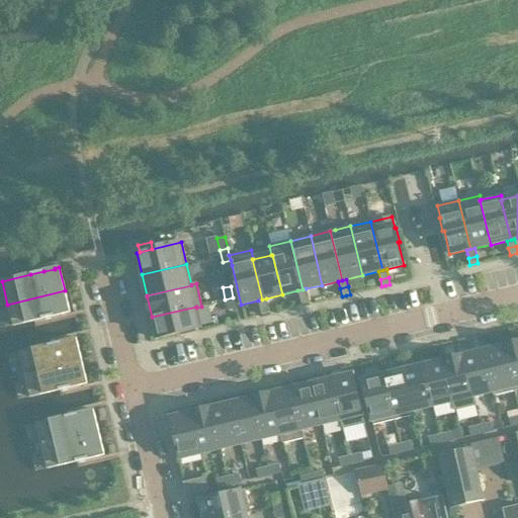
[(303,289),(297,290),(299,298),(308,296),(306,288),(303,289)]
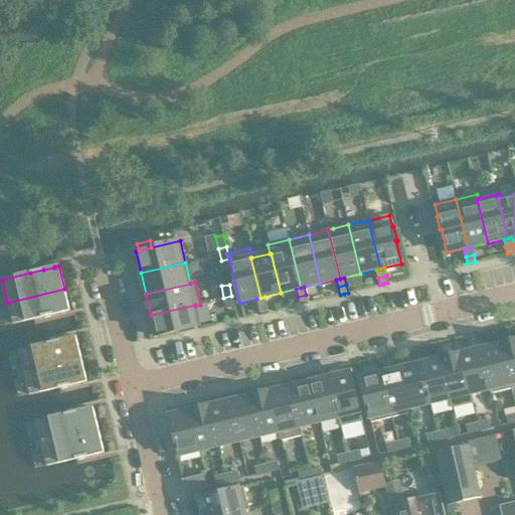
[(64,289),(7,303),(12,325),(41,318),(54,315),(53,315),(64,312),(65,313),(69,312),(64,289)]
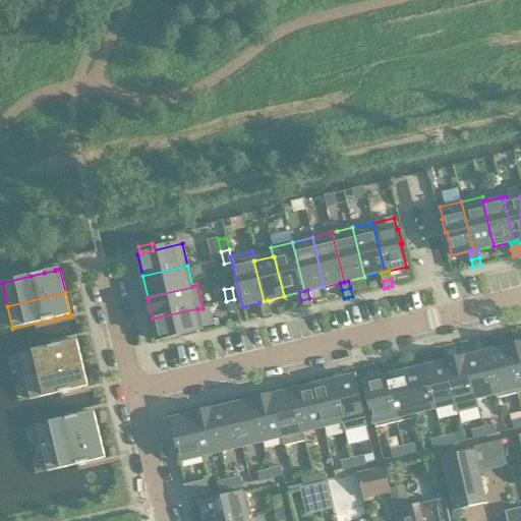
[(309,298),(301,300),(303,307),(307,306),(311,305),(309,298)]
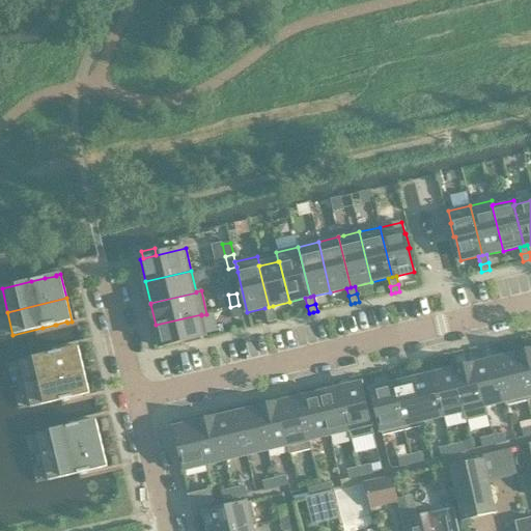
[(242,317),(239,305),(230,307),(233,319),(242,317)]
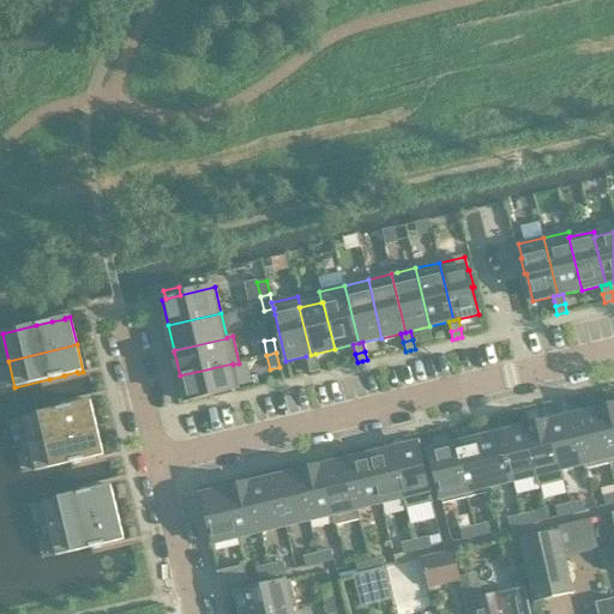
[(311,355),(306,356),(308,365),(318,362),(315,354),(311,355)]
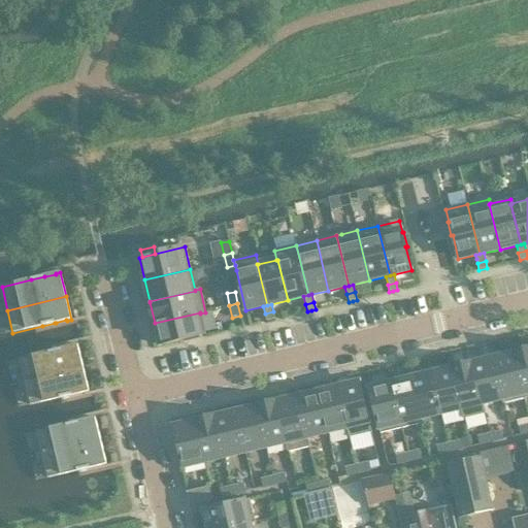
[(273,311),(265,314),(266,322),(270,321),(274,320),(273,311)]
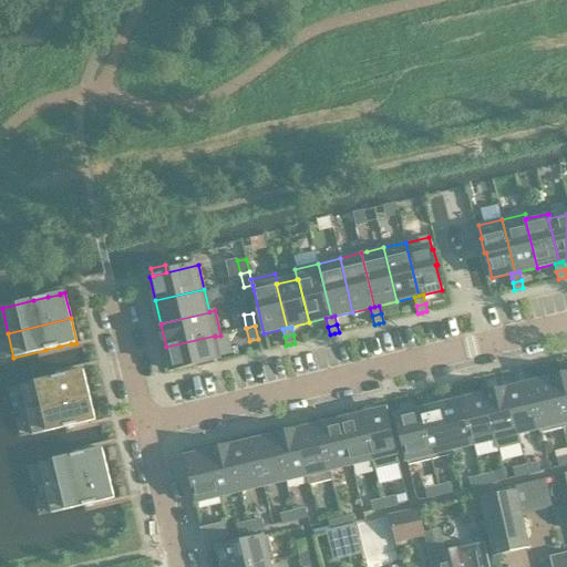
[(220,360),(215,337),(215,336),(166,347),(172,371),(198,366),(198,367),(214,363),(213,361),(220,360)]
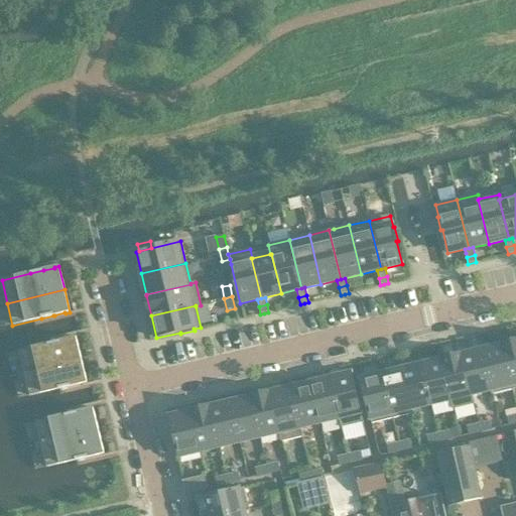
[(24,374),(82,360),(76,338),(72,339),(60,342),(47,345),(19,352),(24,374)]
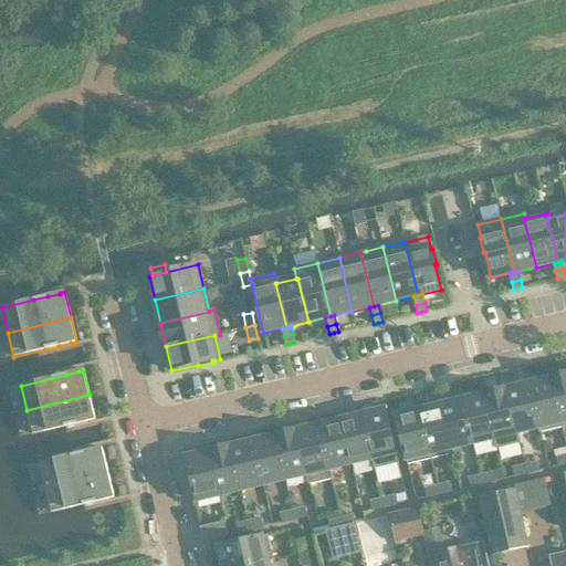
[(551,379),(562,428),(565,427),(565,375),(549,379),(551,379)]
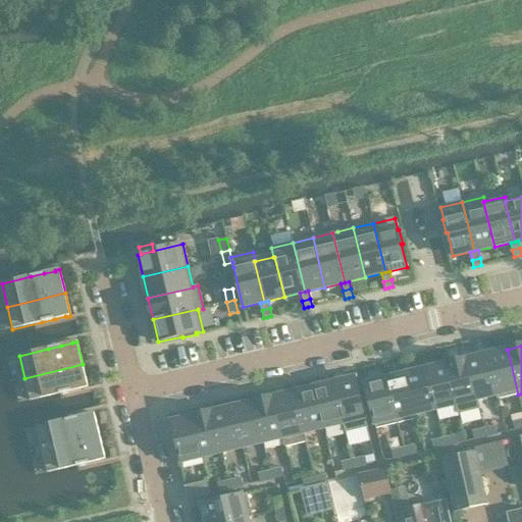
[(508,350),(487,355),(497,395),(496,395),(497,400),(518,395),(508,350)]
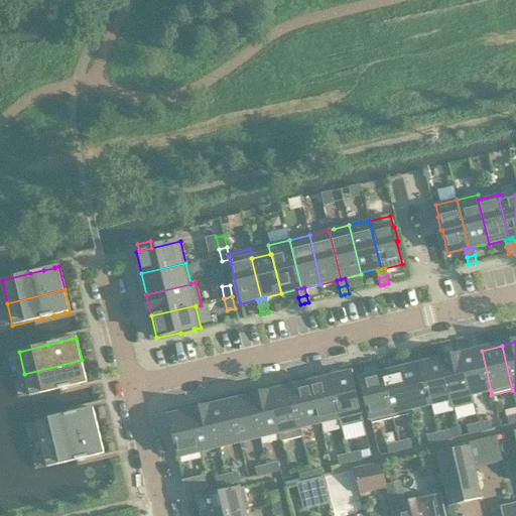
[(472,395),(490,390),(491,390),(482,351),(462,356),(471,395),(472,395)]
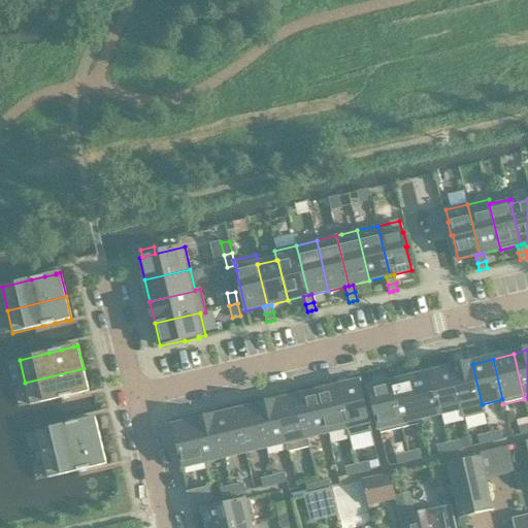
[(452,368),(462,409),(461,409),(463,419),(486,414),(483,404),(482,404),(472,364),(472,363),(452,368)]
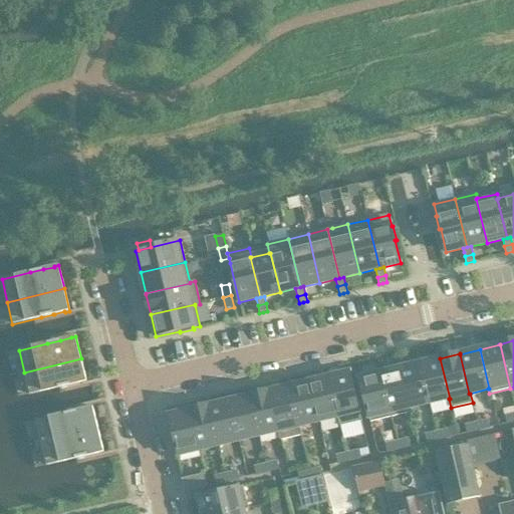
[(81,358),(24,372),(29,395),(58,389),(70,386),(81,382),(86,381),(81,358)]
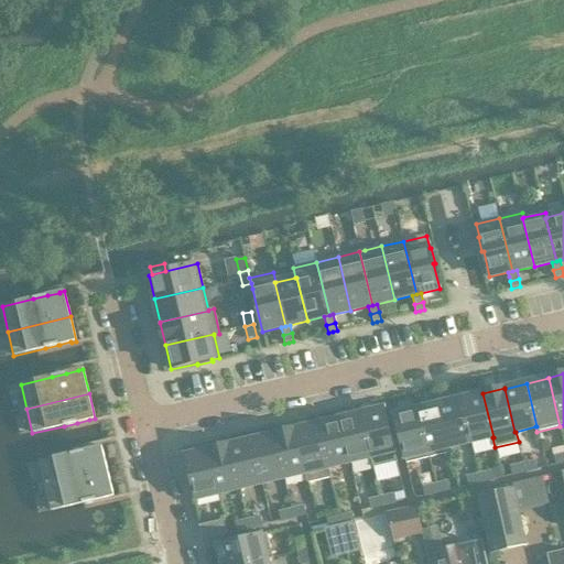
[(494,437),(483,393),(461,399),(472,442),(492,437),(494,437)]
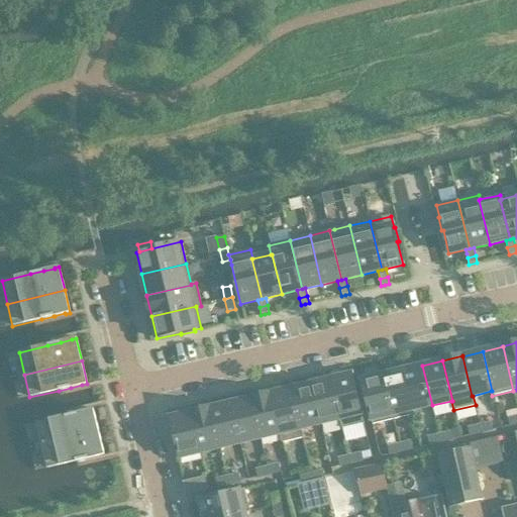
[(413,410),(432,405),(422,366),(402,371),(412,410),(413,410)]
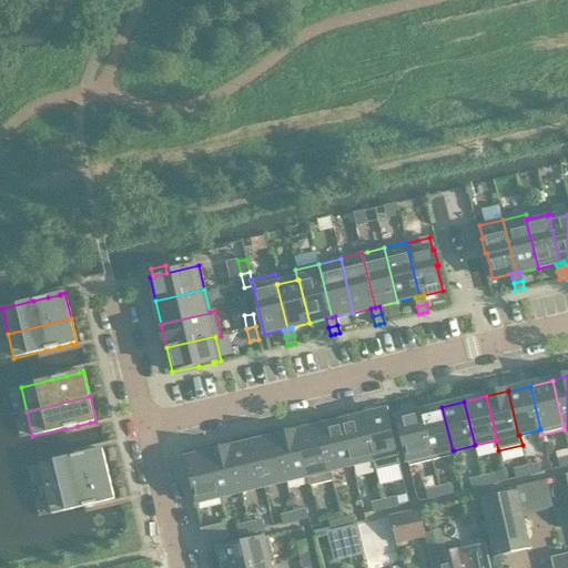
[(455,456),(454,450),(453,450),(442,407),(421,413),(432,462),(455,456)]
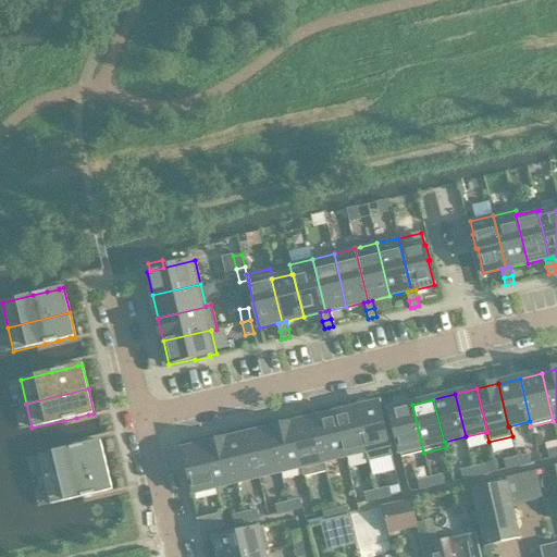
[(379,404),(357,409),(367,452),(366,452),(368,462),(392,456),(379,404)]
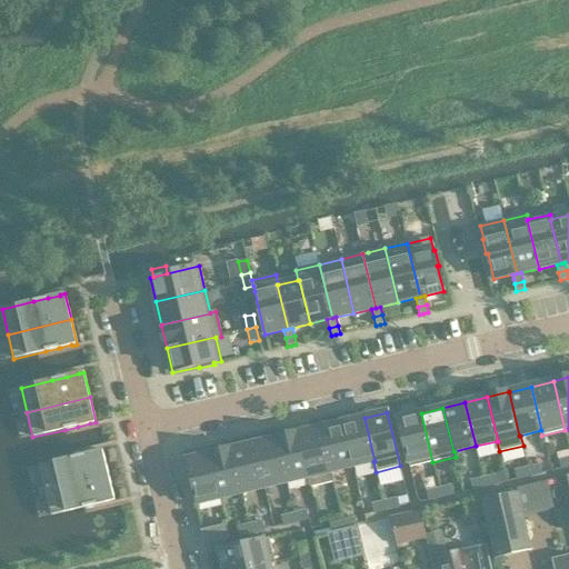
[(432,462),(421,413),(398,419),(410,468),(432,462)]
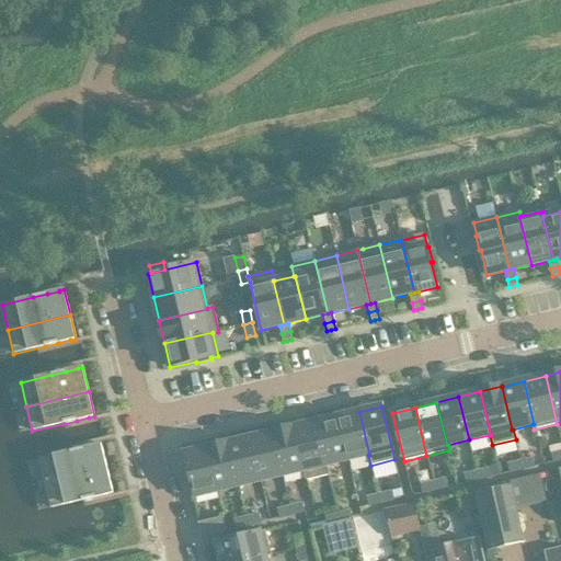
[(359,412),(338,418),(347,460),(368,455),(369,455),(359,412)]
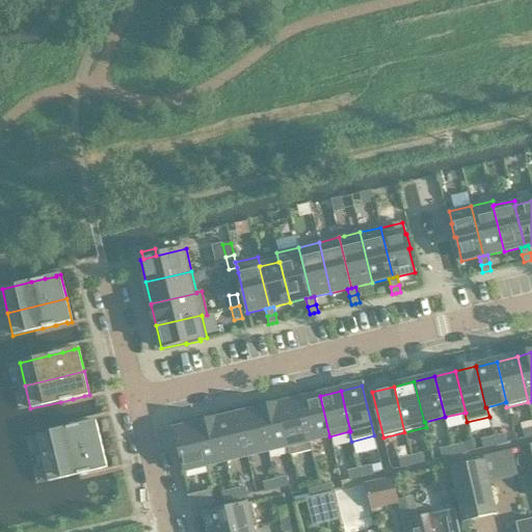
[(329,436),(320,396),(299,400),(309,442),(310,441),(329,436)]
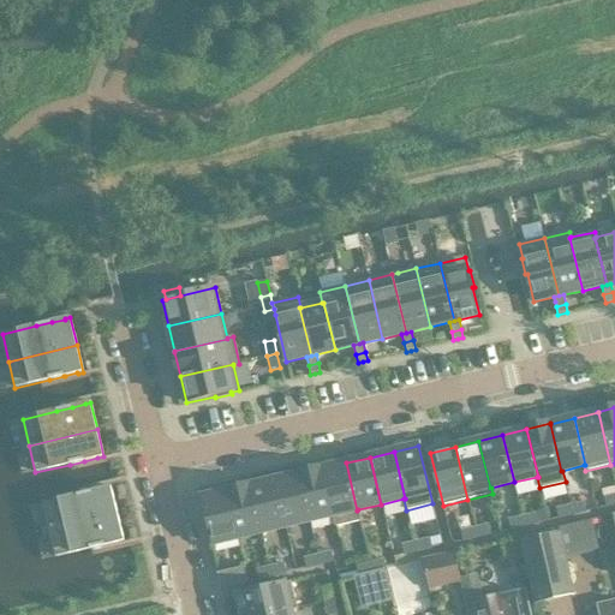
[(346,463),(322,469),(334,515),(333,517),(335,527),(362,521),(358,509),(357,511),(346,463)]
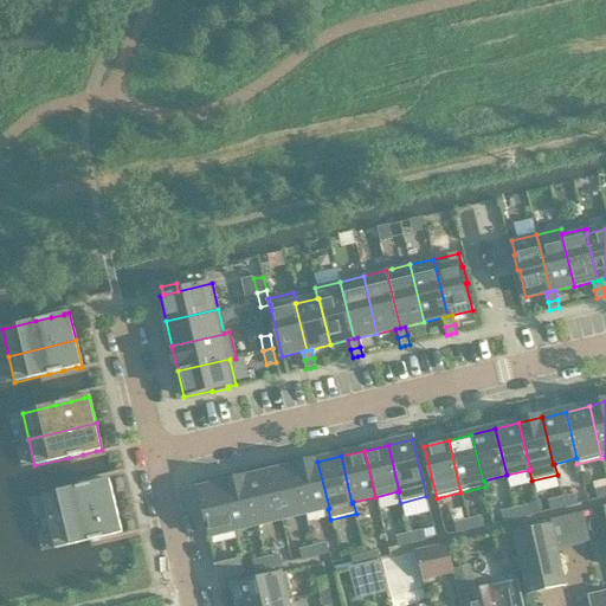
[(329,508),(317,462),(294,468),(305,514),(328,509),(329,508)]
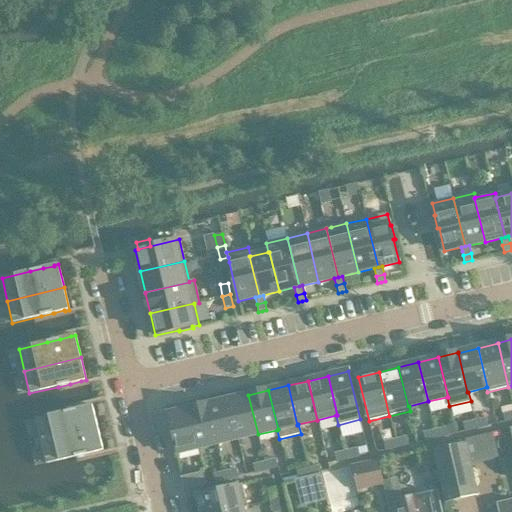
[(248,395),(228,400),(238,439),(258,434),(248,395)]
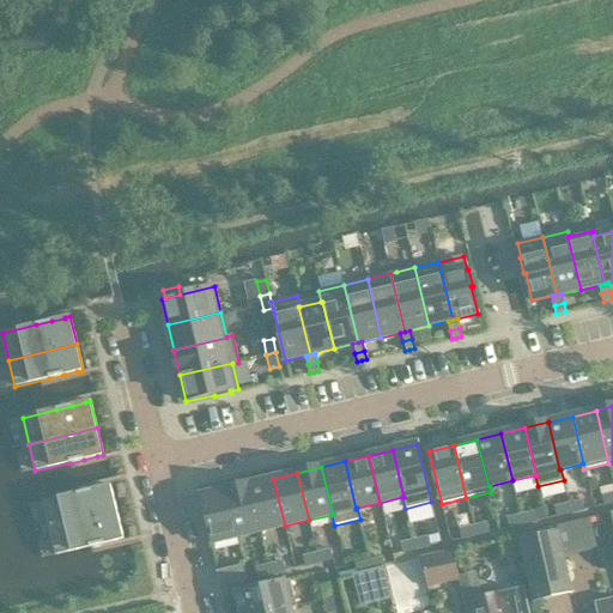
[(285,526),(273,479),(250,484),(261,532),(285,526)]
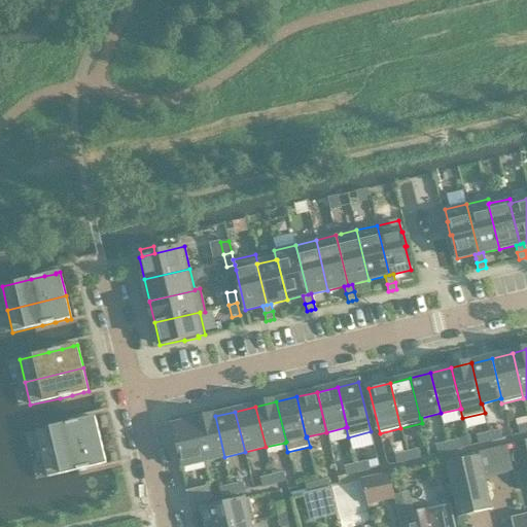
[(195,421),(204,461),(224,457),(215,416),(195,421)]
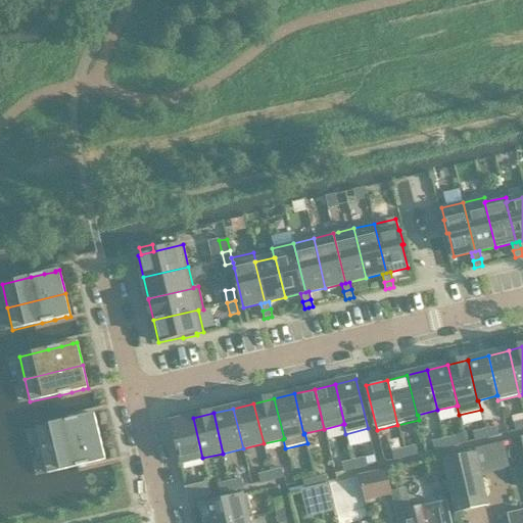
[(36,428),(42,452),(100,437),(94,414),(90,416),(79,419),(79,418),(65,421),(65,422),(36,428)]
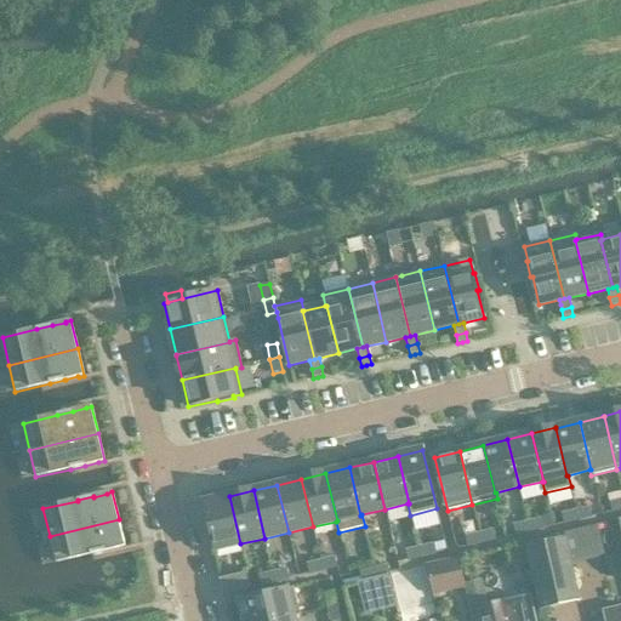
[(240,543),(229,496),(204,502),(211,530),(209,531),(212,547),(215,547),(216,551),(240,543)]
